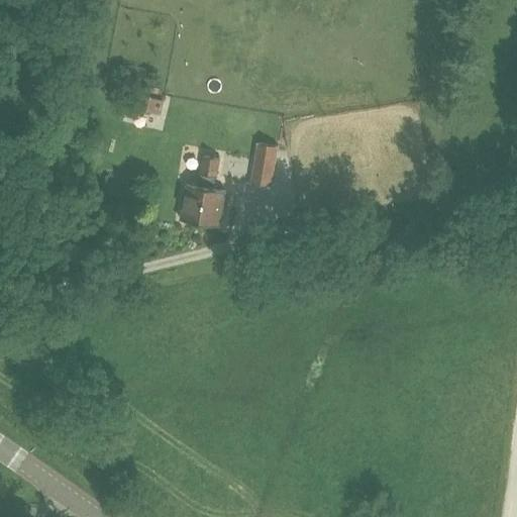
[(135,93),(132,106),(161,114),(164,100),(135,93)]
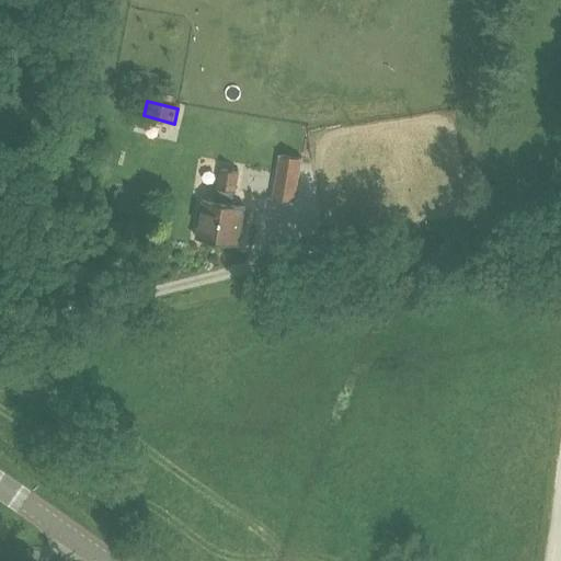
[(281,153),(273,197),(295,202),(302,158),(281,153)]
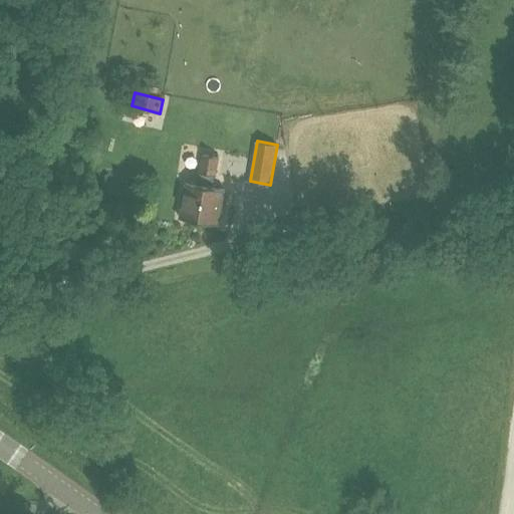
[(200,173),(216,176),(219,157),(203,155),(200,173)]
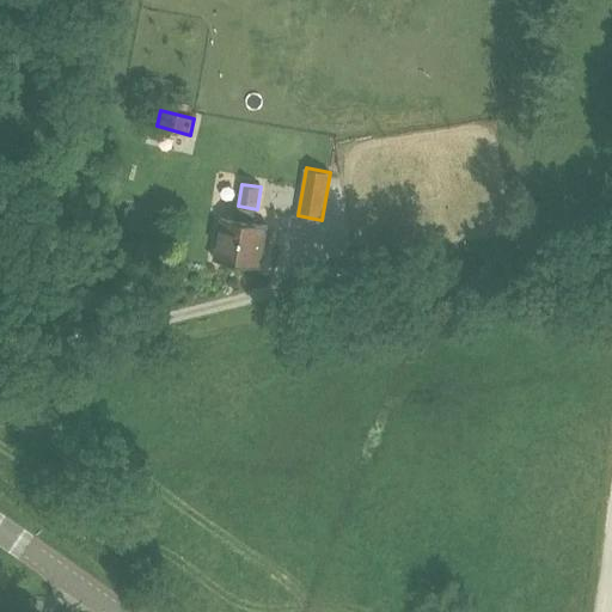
[(268,226),(255,224),(221,216),(213,259),(259,268),(268,226)]
